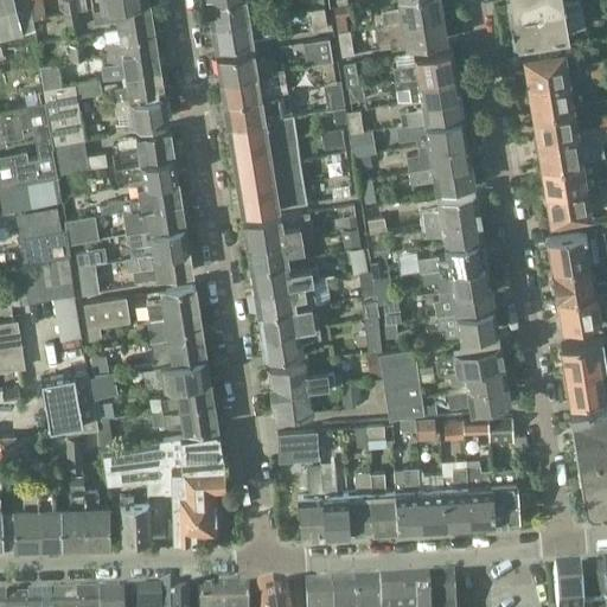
[(0,0),(0,38),(21,33),(21,32),(33,30),(30,0),(29,0),(0,0)]
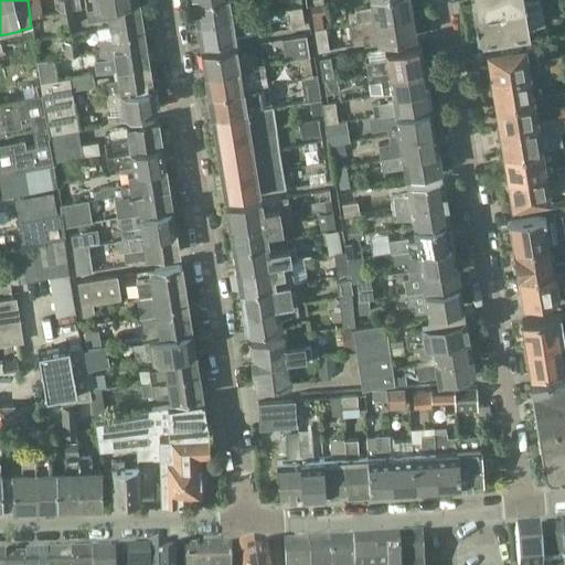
[(56,0),(59,12),(72,10),(81,9),(78,0),(56,0)]
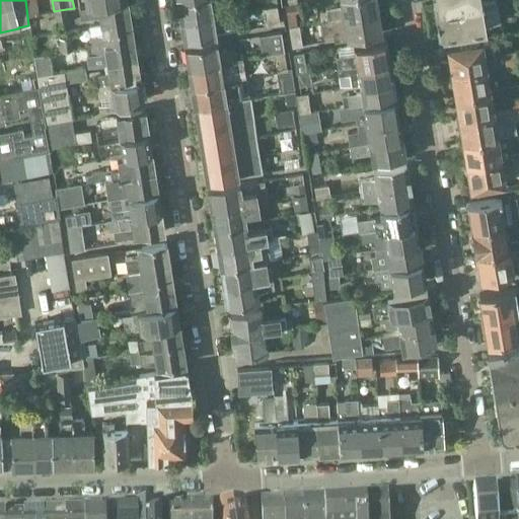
[(99,18),(99,23),(131,18),(127,0),(118,0),(83,6),(78,7),(80,21),(99,18)]
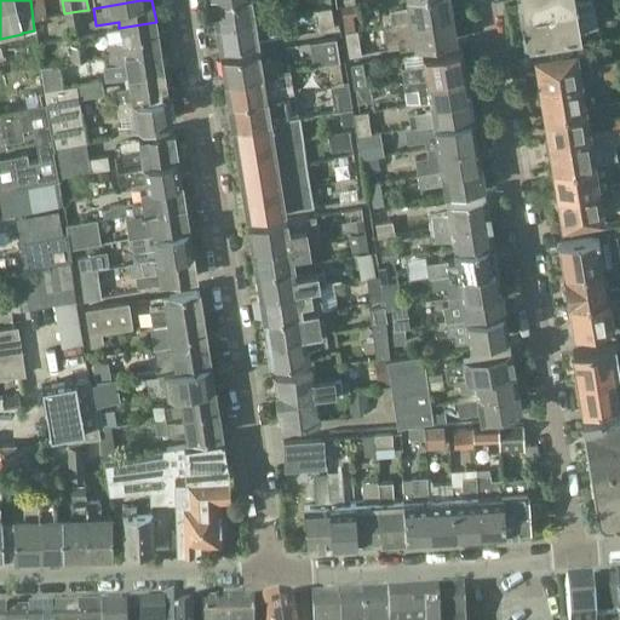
[(219,0),(212,1),(216,24),(279,13),(277,5),(253,9),(252,0),(219,0)]
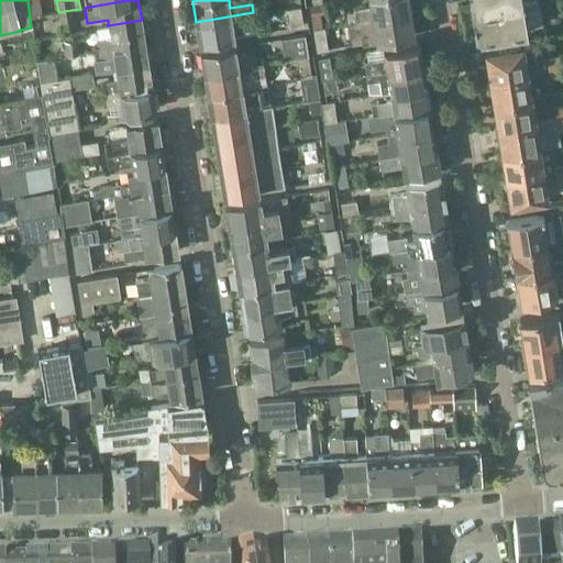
[(346,11),(349,22),(410,11),(408,0),(368,0),(370,8),(353,10),(346,11)]
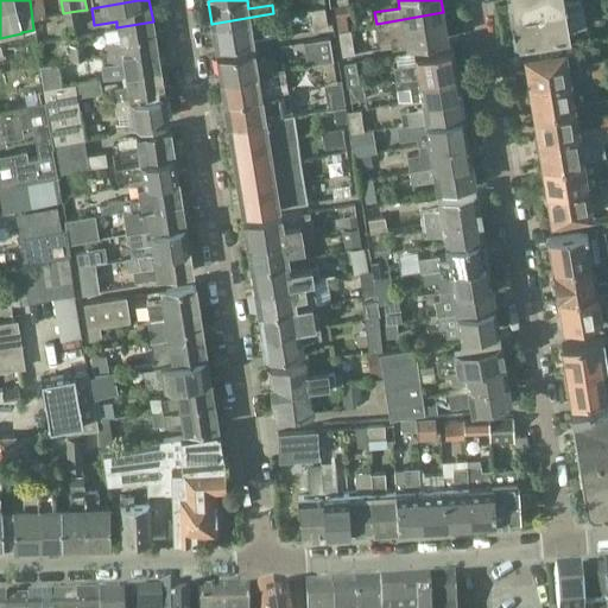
[(586,26),(581,0),(545,0),(510,6),(514,38),(586,26)]
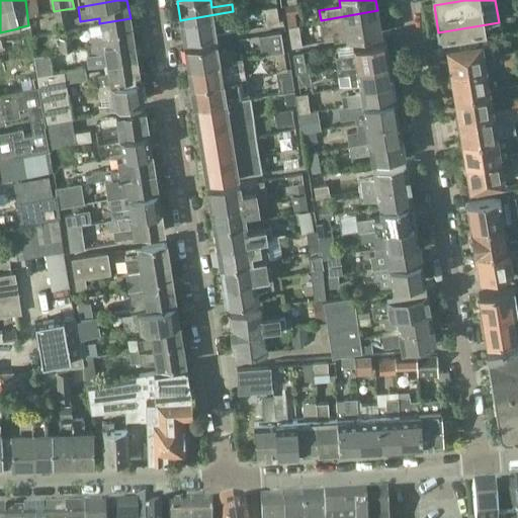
[(288,5),(285,6),(286,14),(303,11),(300,3),(297,3),(288,5)]
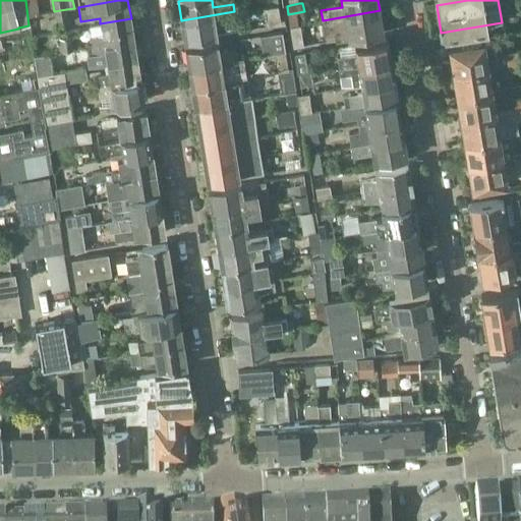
[(279,4),(265,6),(268,24),(281,22),(279,4)]
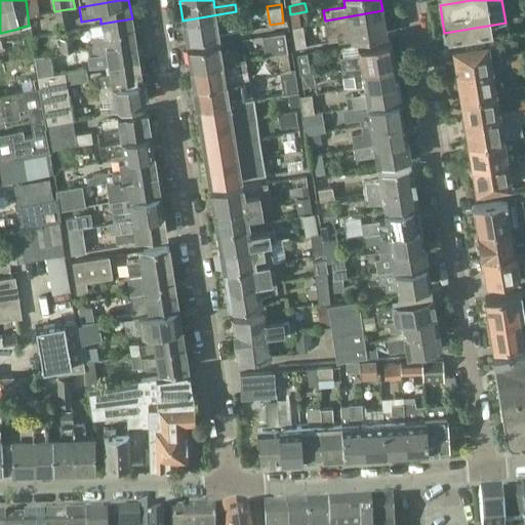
[(69,24),(67,9),(54,11),(56,26),(69,24)]
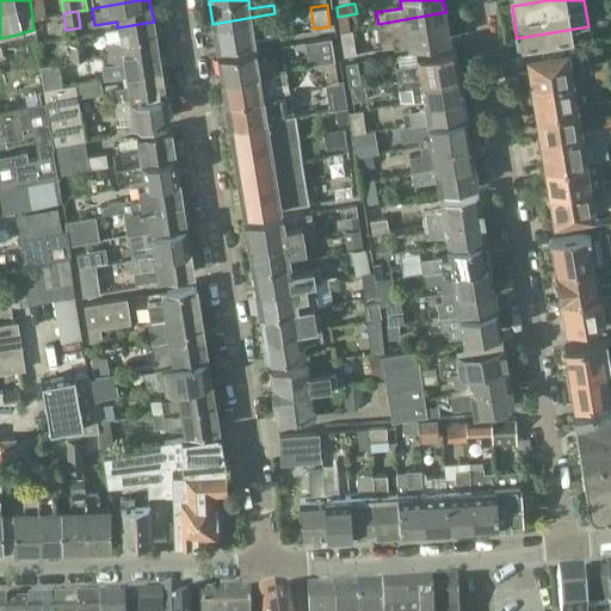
[(395,47),(408,44),(449,38),(445,12),(378,24),(381,38),(394,36),(395,47)]
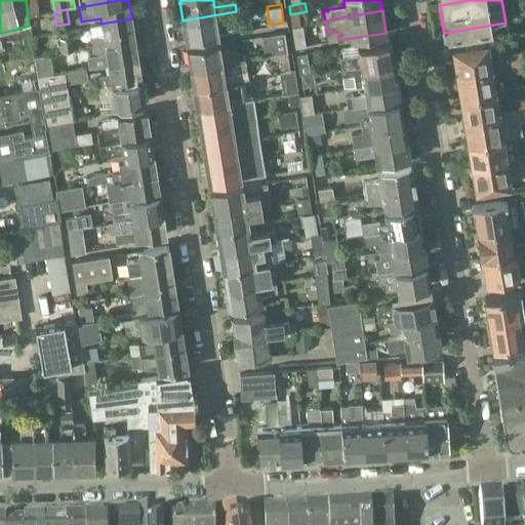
[(236,11),(183,21),(186,39),(219,34),(218,28),(238,25),(236,11)]
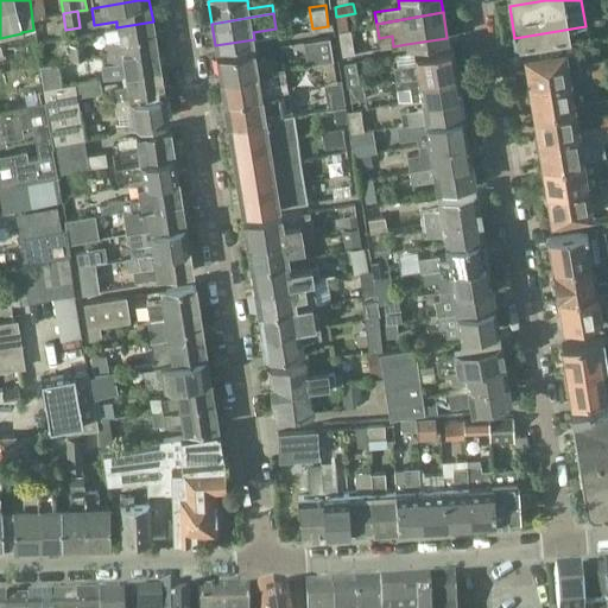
[(337,20),(339,31),(349,29),(348,18),(337,20)]
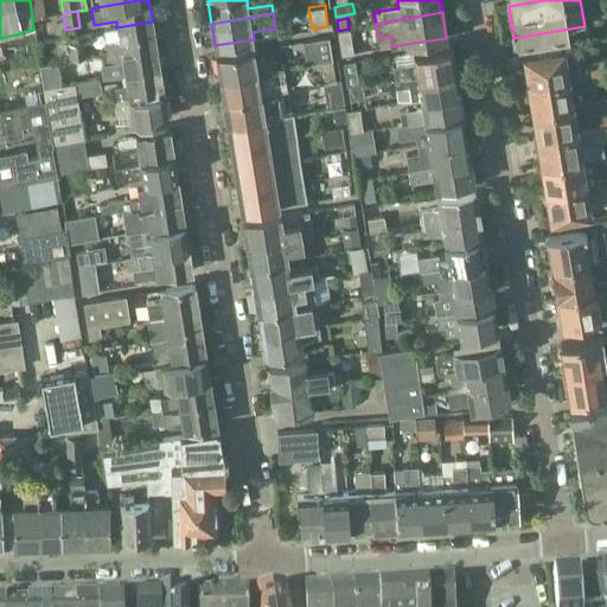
[(102,43),(103,53),(157,45),(155,43),(157,43),(153,21),(116,27),(117,29),(104,31),(106,42),(102,43)]
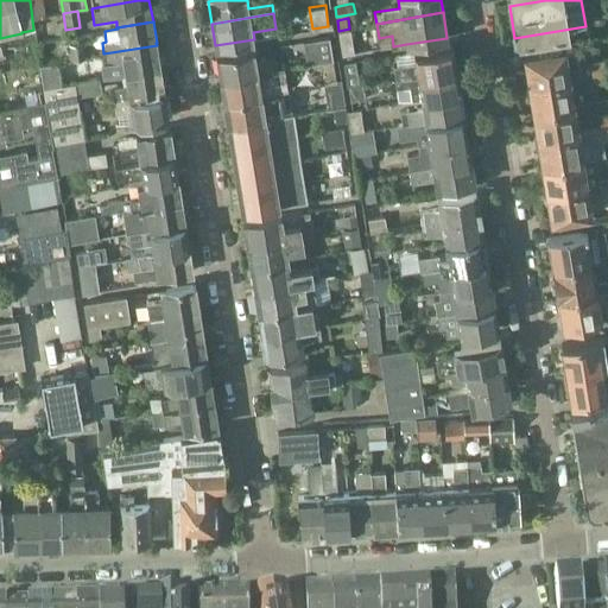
[(352,29),(349,29),(339,31),(342,55),(355,54),(352,29)]
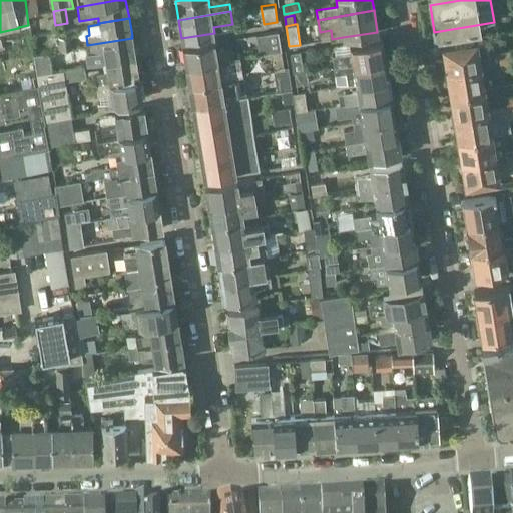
[(260,55),(271,53),(282,52),(279,32),(257,36),(260,55)]
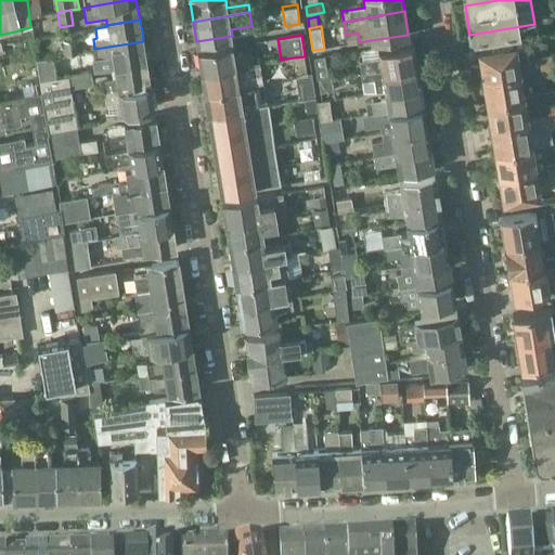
[(64,39),(66,53),(79,52),(77,37),(64,39)]
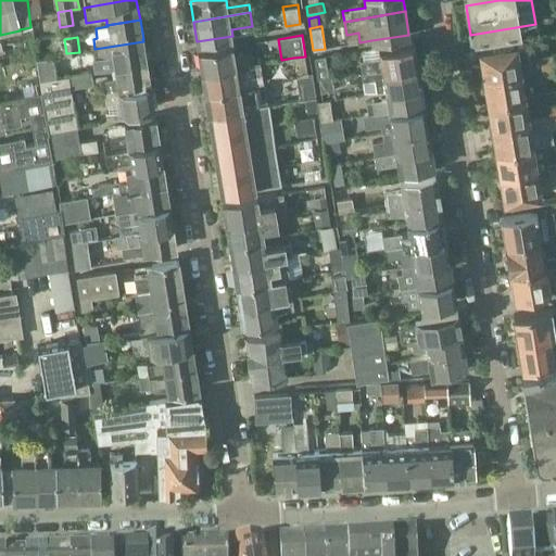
[(143,41),(95,49),(98,63),(101,62),(102,70),(147,62),(143,39),(142,39),(143,41)]
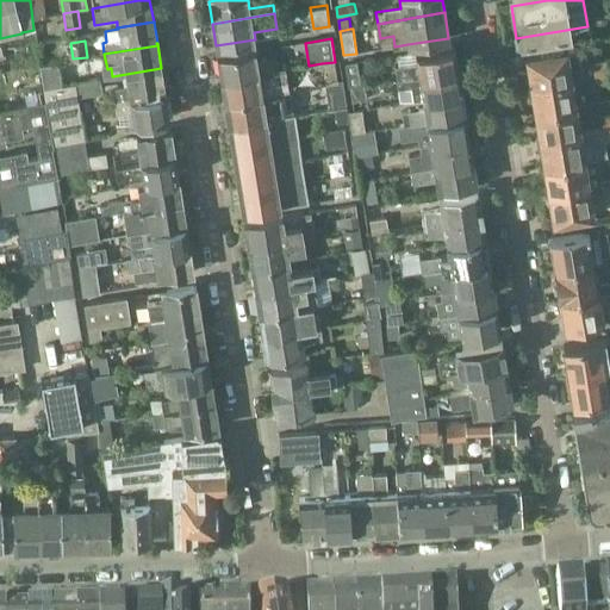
[(394,66),(397,79),(458,68),(454,47),(416,53),(417,62),(394,66)]
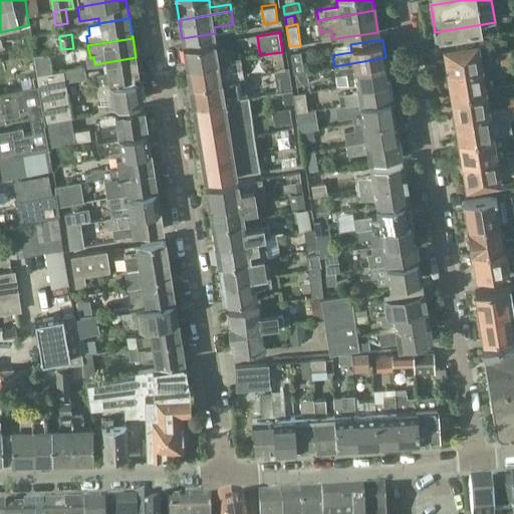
[(478,44),(477,40),(444,46),(447,69),(481,64),(490,63),(487,42),(478,44)]
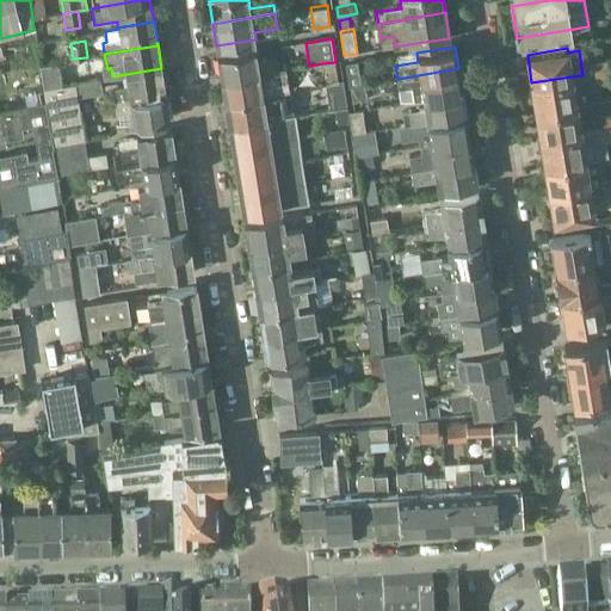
[(255,49),(217,55),(221,79),(279,69),(277,57),(258,61),(255,49)]
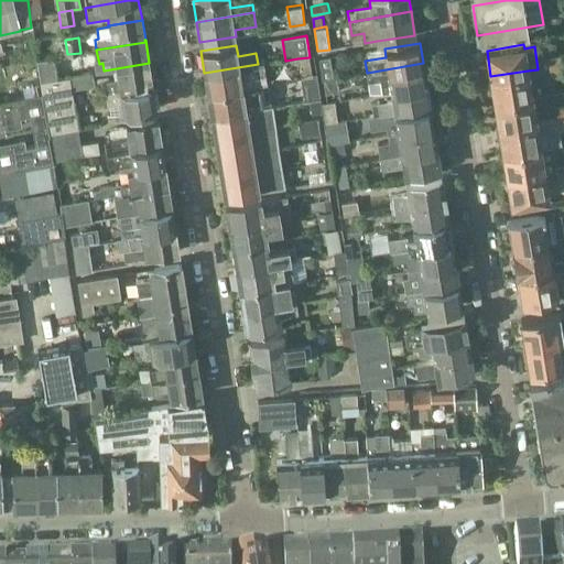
[(323,80),(324,80),(334,78),(331,55),(320,57),(323,80)]
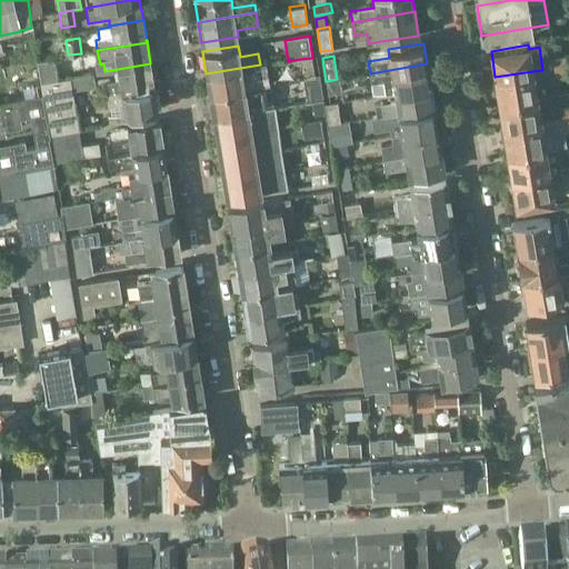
[(37,60),(40,83),(57,80),(53,57),(37,60)]
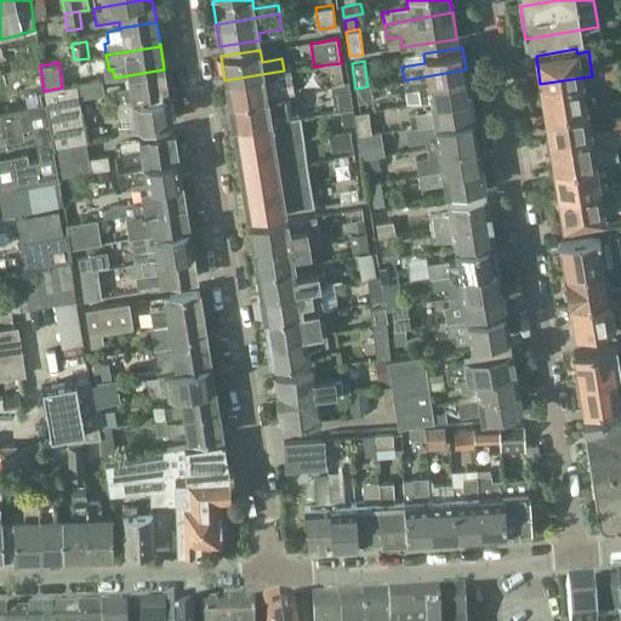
[(603,64),(604,74),(619,72),(617,62),(603,64)]
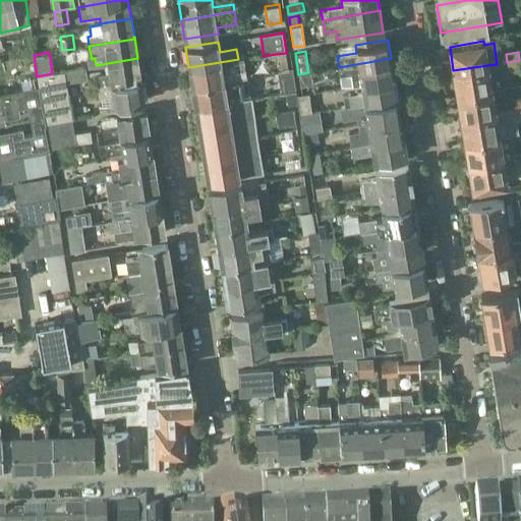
[(275,54),(278,73),(293,70),(292,69),(289,70),(286,53),(275,54)]
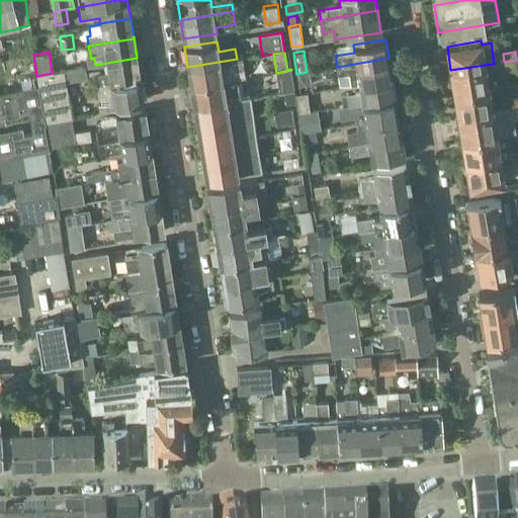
[(13,90),(37,86),(36,76),(33,58),(0,64),(0,81),(11,80),(13,90)]
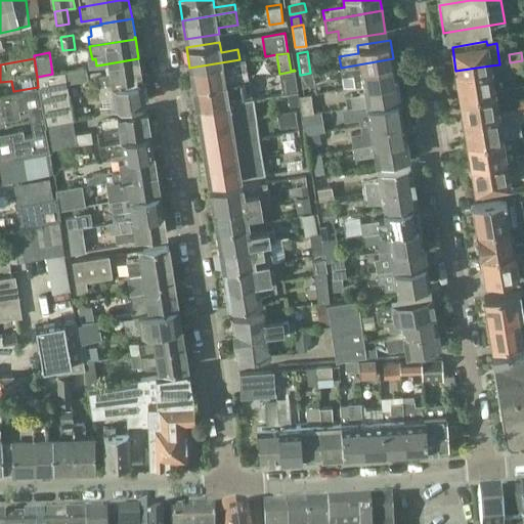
[(108,73),(96,75),(98,85),(141,79),(138,58),(96,66),(96,67),(107,64),(108,73)]
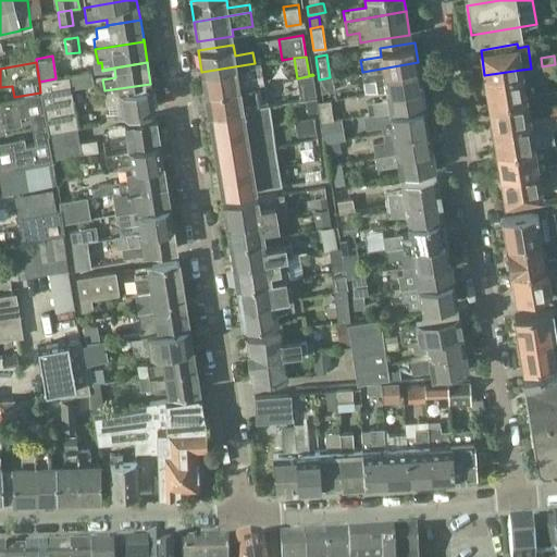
[(366,93),(385,89),(421,84),(418,62),(362,72),(366,93)]
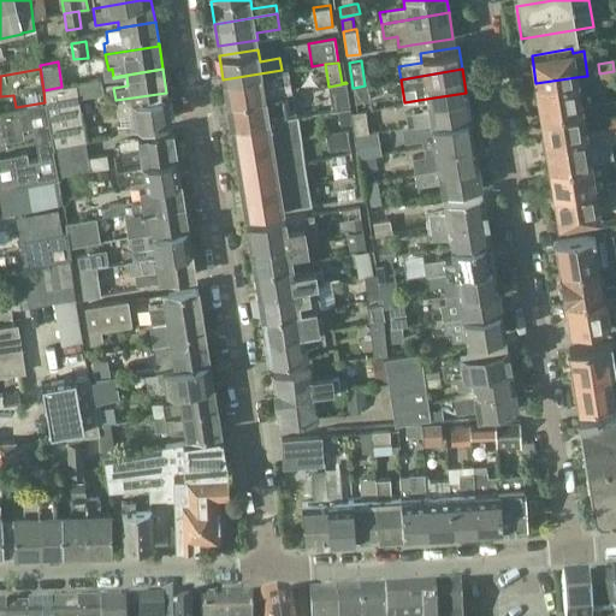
[(282,70),(223,80),(226,102),(291,92),(290,83),(288,70),(282,70)]
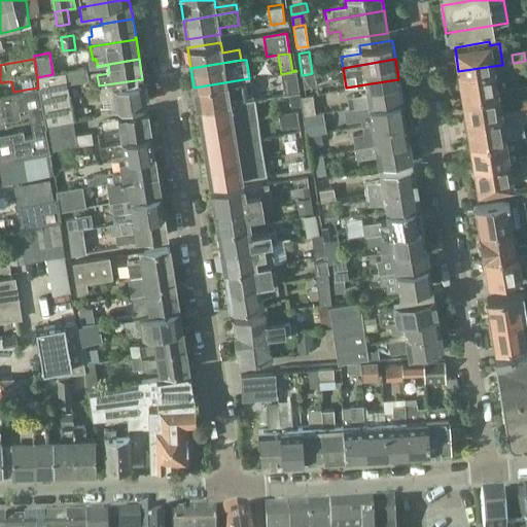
[(525,61),(513,63),(514,73),(526,71),(525,61)]
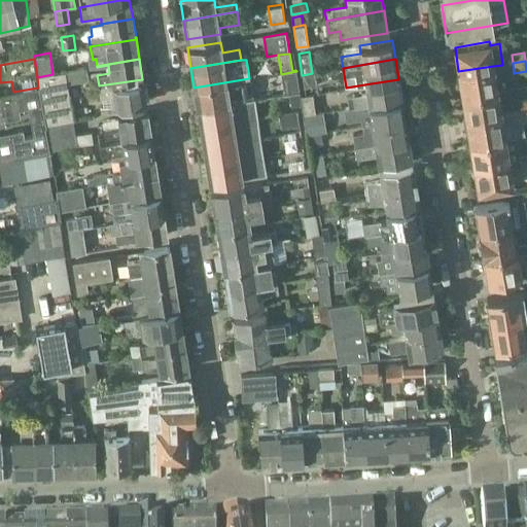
[(458,71),(462,96),(497,91),(495,76),(514,73),(513,63),(502,65),(493,66),(458,71)]
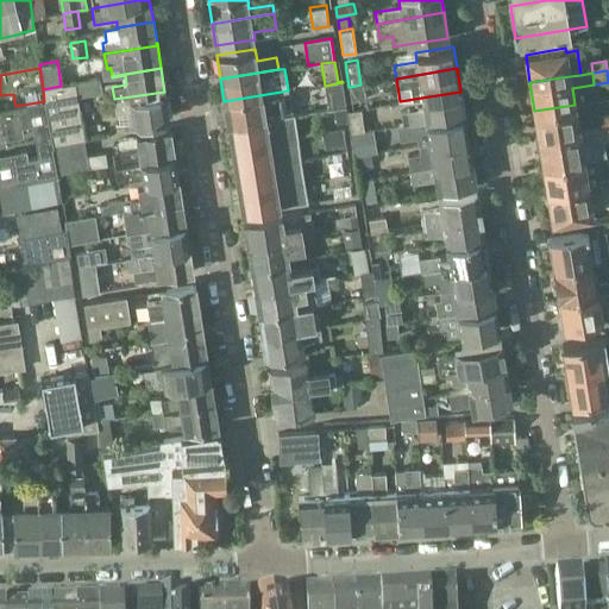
[(100,80),(92,81),(94,94),(102,93),(101,89),(100,80)]
